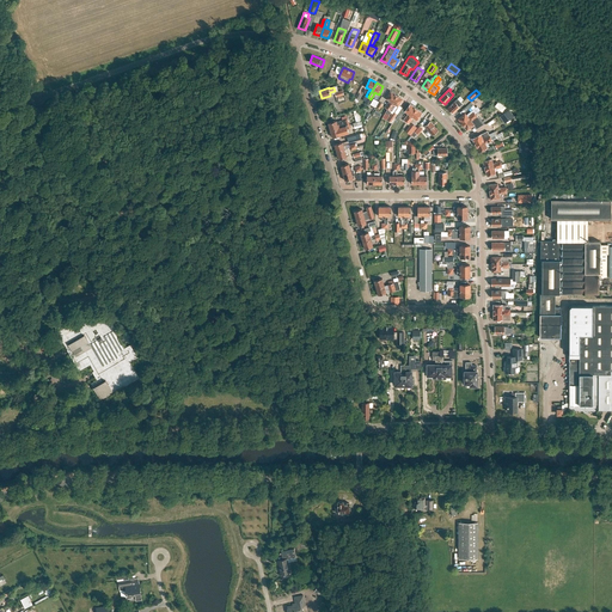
[(389,102),(385,108),(387,109),(397,95),(390,91),(385,98),(390,102),(389,103),(389,102)]
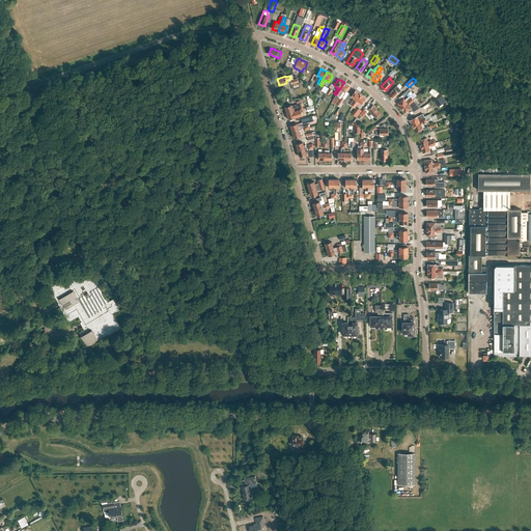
[(344,82),(336,94),(332,101),(335,103),(339,96),(340,98),(343,91),(345,92),(350,86),(344,82)]
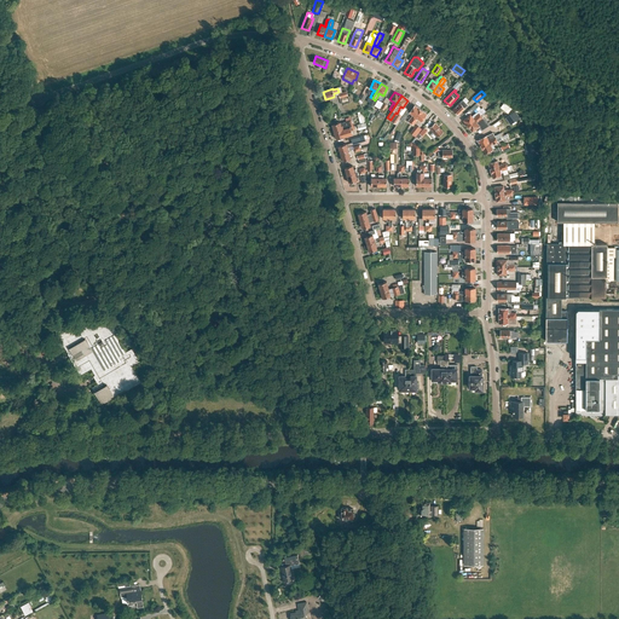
[(463,100),(453,109),(458,115),(468,105),(463,100)]
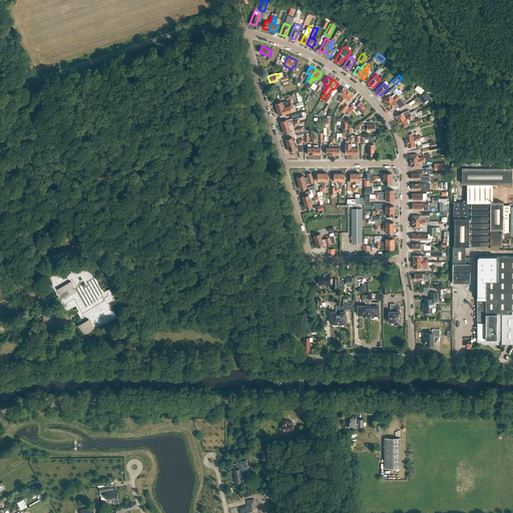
[(342,96),(338,100),(341,102),(349,91),(344,87),(339,93),(343,96),(342,97),(342,96)]
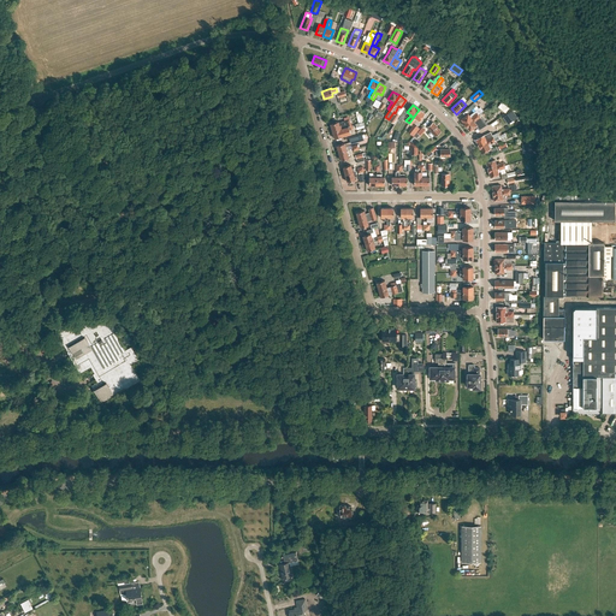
[(419,110),(409,123),(412,125),(415,119),(414,119),(415,118),(419,122),(425,113),(419,110)]
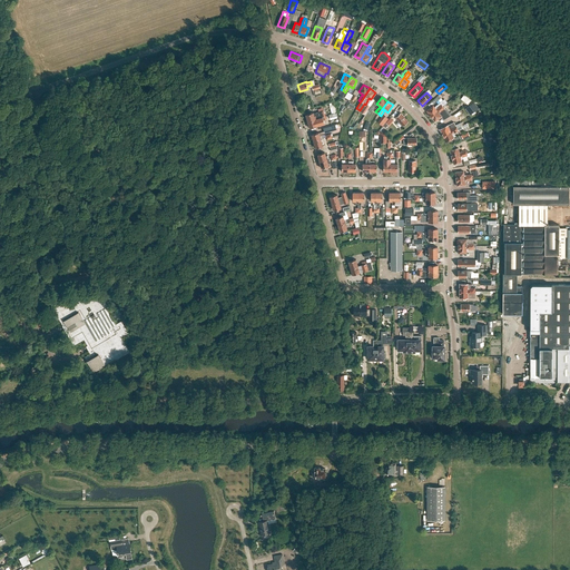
[(364,107),(361,112),(364,115),(367,109),(370,106),(366,104),(364,107)]
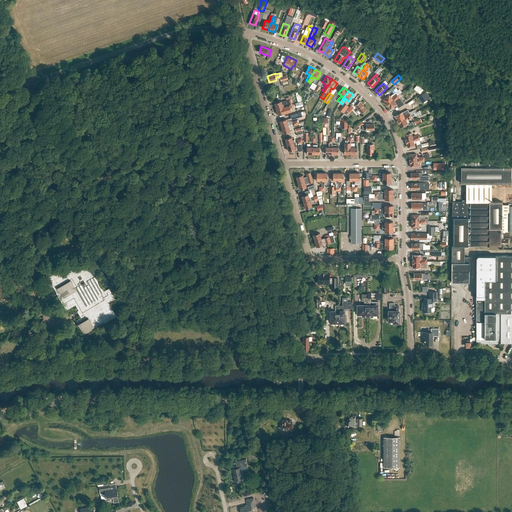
[(389,95),(383,99),(387,104),(398,95),(396,93),(392,97),(393,97),(392,98),(389,95)]
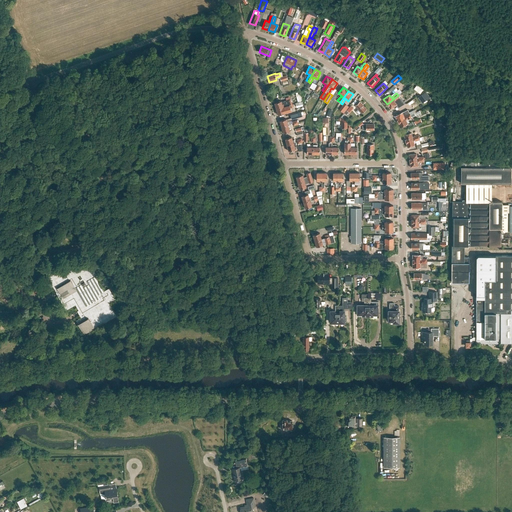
[(404,104),(398,95),(387,104),(391,109),(396,105),(398,107),(404,104)]
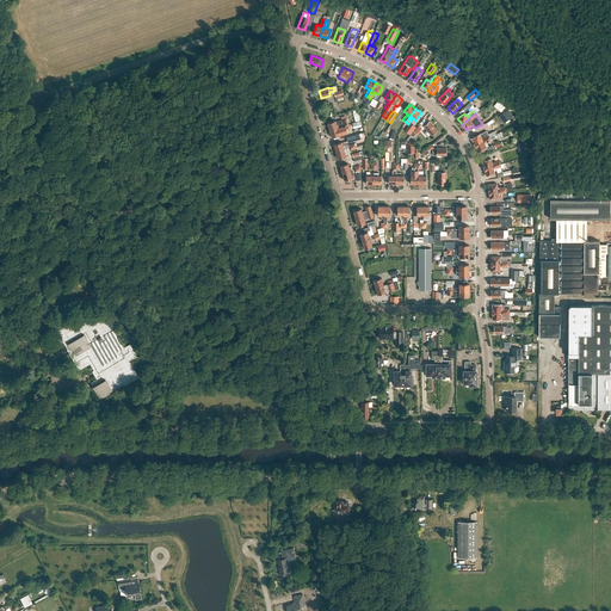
[(335,121),(328,123),(329,130),(349,124),(347,119),(337,122),(335,121)]
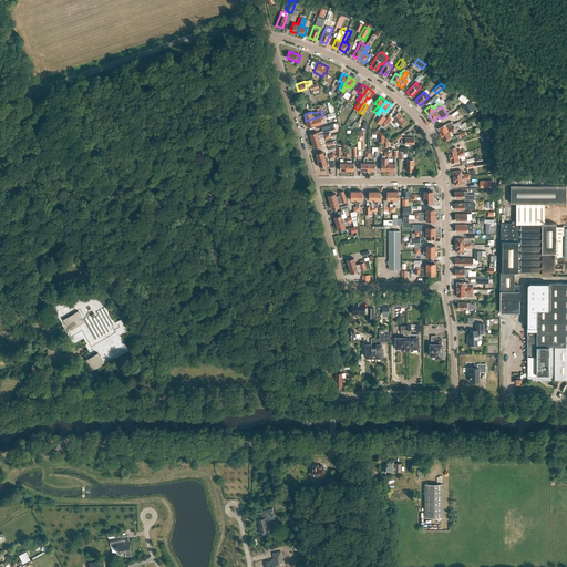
[(401,125),(406,121),(399,112),(393,116),(397,121),(401,125)]
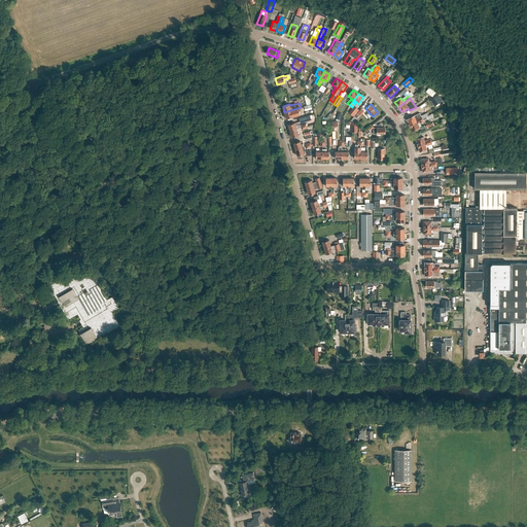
[(354,106),(349,113),(354,116),(359,110),(354,106)]
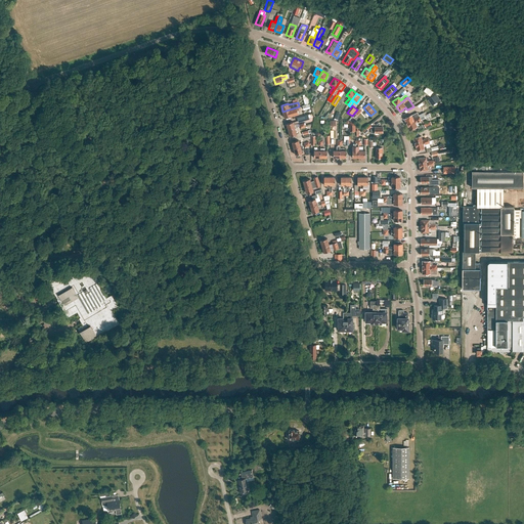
[(299,106),(282,112),(285,118),(292,116),(298,114),(297,111),(300,110),(299,106)]
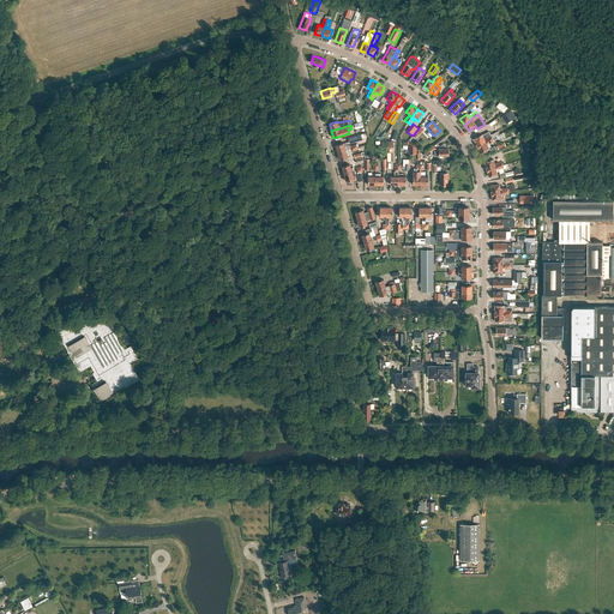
[(482,134),(474,139),(477,145),(492,138),(491,136),(486,138),(486,139),(485,139),(482,134)]
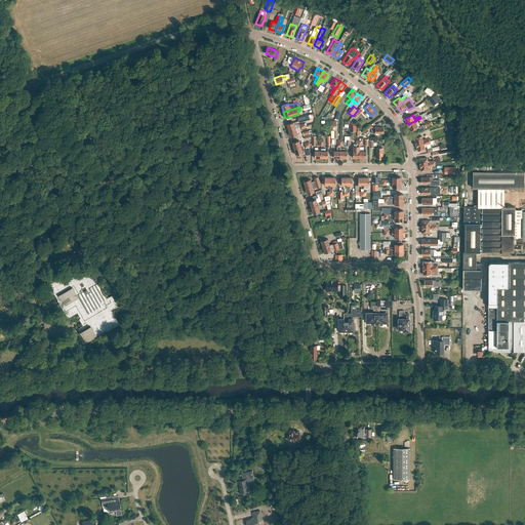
[(418,127),(416,122),(417,122),(417,123),(422,120),(420,118),(408,124),(411,130),(418,127)]
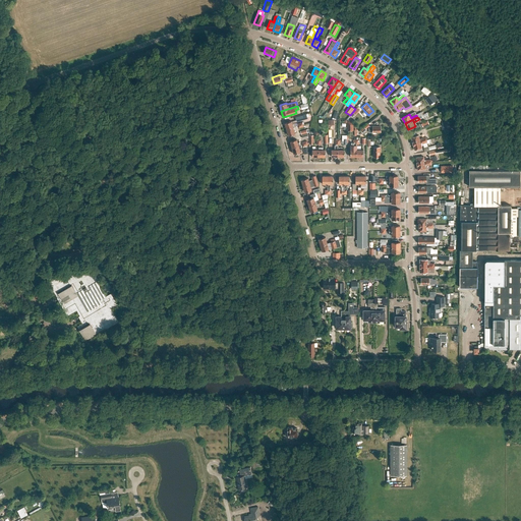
[(291,121),(285,123),(287,129),(293,127),(291,121)]
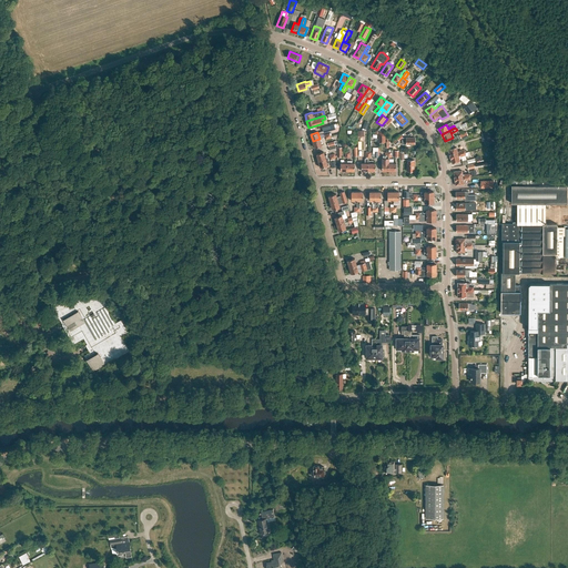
[(320,139),(313,141),(314,148),(322,145),(320,139)]
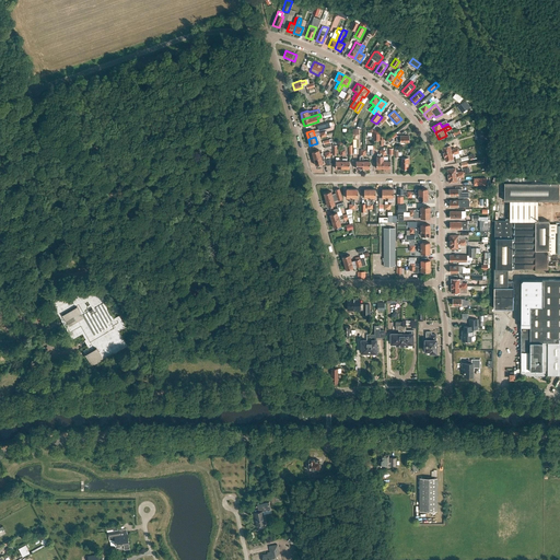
[(450,146),(442,148),(444,154),(458,150),(457,148),(452,149),(453,150),(452,150),(450,146)]
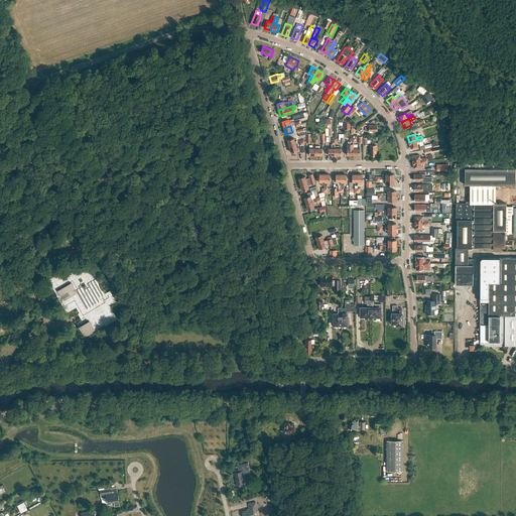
[(418,142),(423,141),(422,138),(409,142),(410,148),(418,146),(416,141),(418,141),(418,142)]
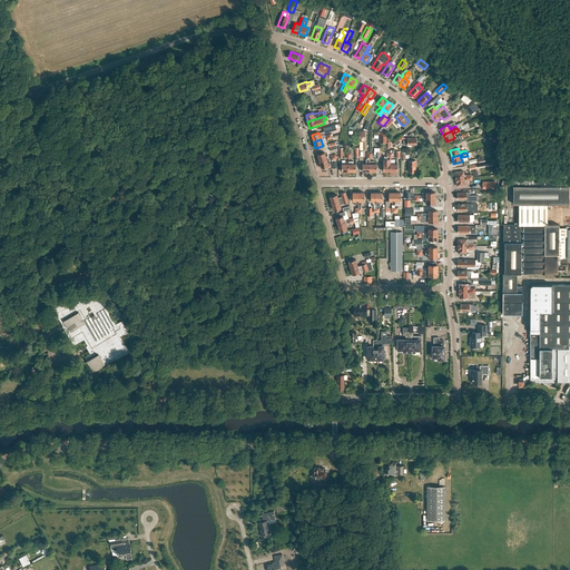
[(326,159),(320,161),(322,168),(328,166),(326,159)]
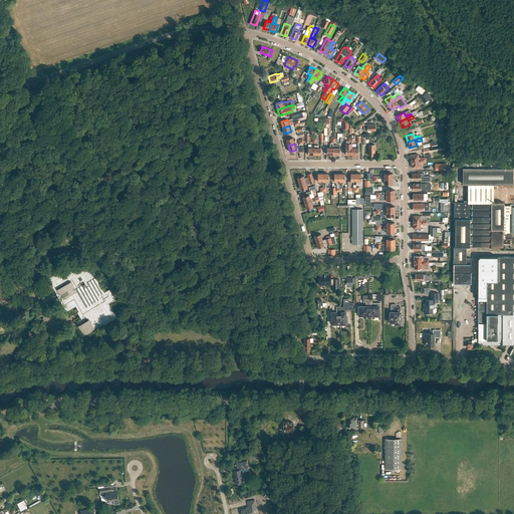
[(426,160),(412,162),(412,168),(420,167),(419,162),(421,162),(421,163),(426,163),(426,160)]
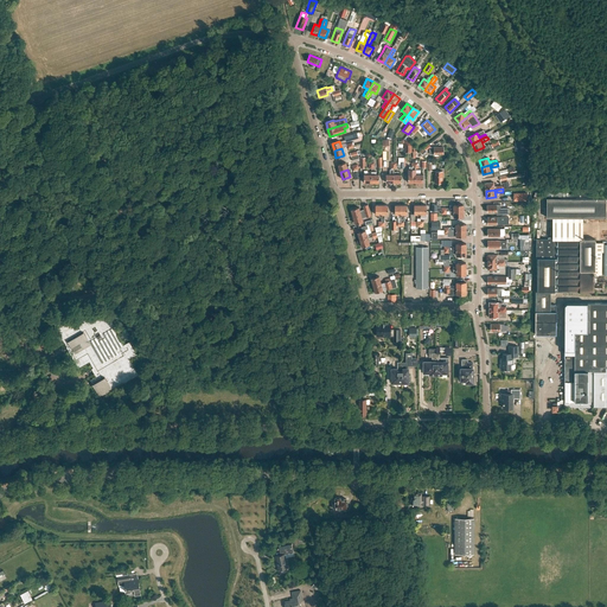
[(536,312),(535,334),(556,334),(556,328),(556,321),(556,312),(556,305),(550,305),(550,292),(594,292),(594,276),(599,276),(599,275),(602,275),(602,253),(605,253),(605,243),(595,243),(595,240),(594,240),(582,238),(582,218),(606,218),(606,192),(547,192),(547,217),(553,217),(553,238),(536,238),(536,266),(536,292),(536,312)]
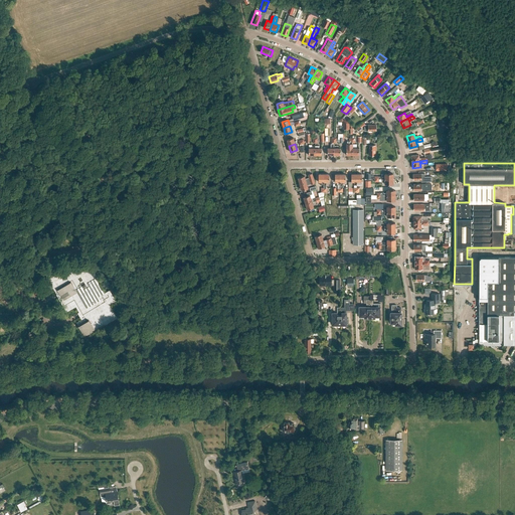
[(298,178),(300,184),(314,180),(312,173),(308,175),(309,178),(306,179),(305,176),(298,178)]
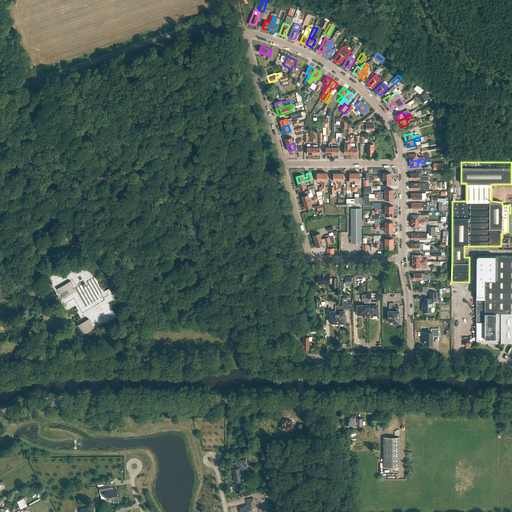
[(411,179),(422,178),(423,178),(423,181),(428,181),(428,176),(422,176),(422,172),(411,173),(411,179)]
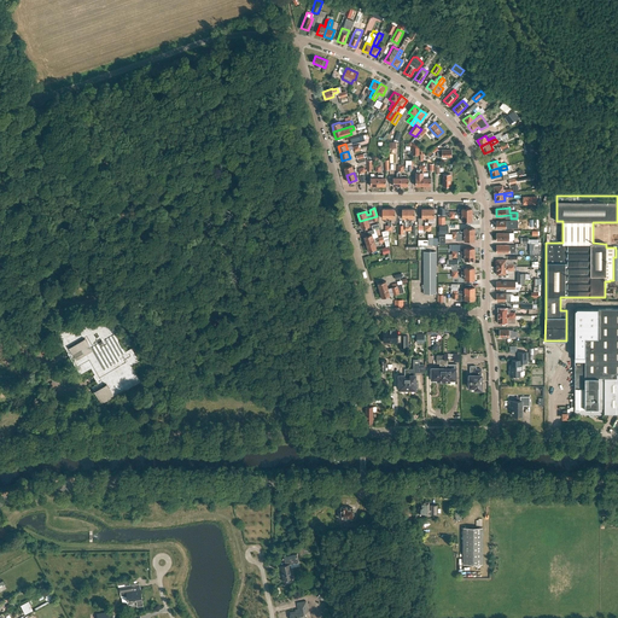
[(360,221),(362,228),(369,226),(368,222),(373,221),(378,219),(377,216),(360,221)]
